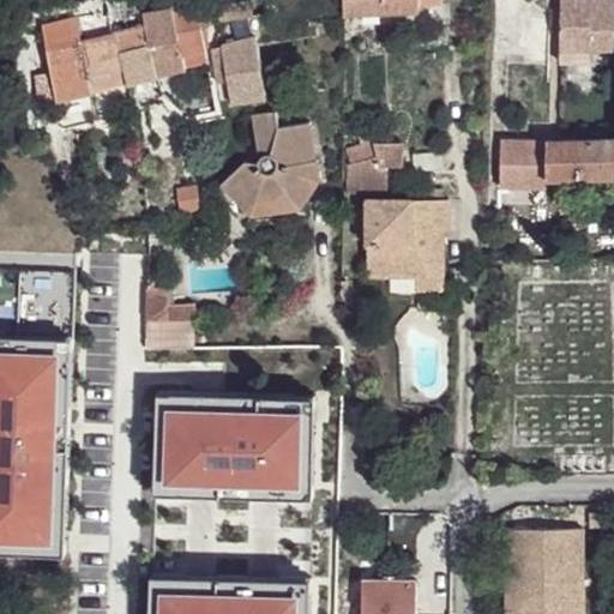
[(221,6),(222,22),(252,17),(252,0),(221,6)]
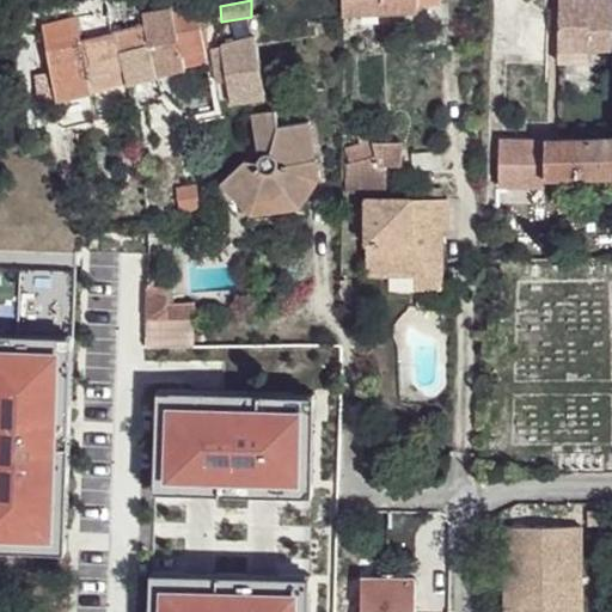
[(342,0),(343,14),(420,10),(418,6),(442,6),(441,0),(342,0)]
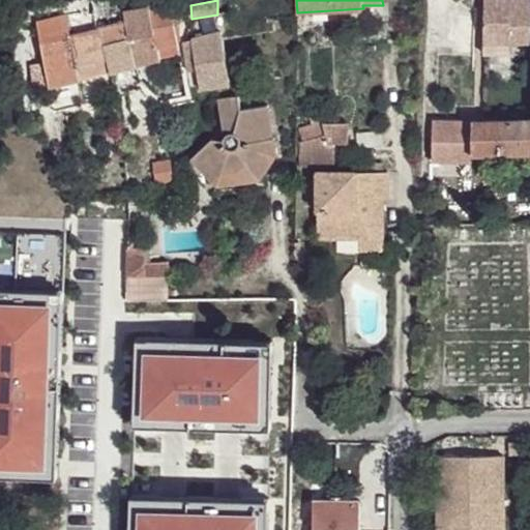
[(529,0),(484,0),(484,55),(499,54),(499,41),(510,42),(529,41),(529,0)]
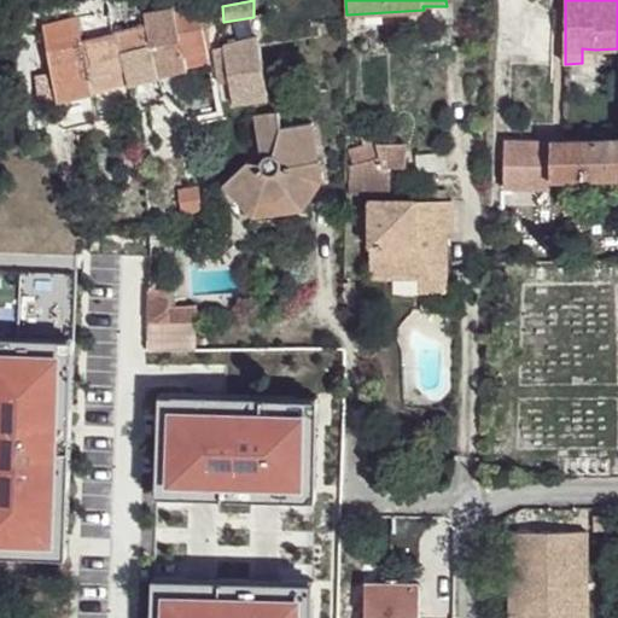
[(174,9),(185,54),(208,50),(198,3),(174,9)]
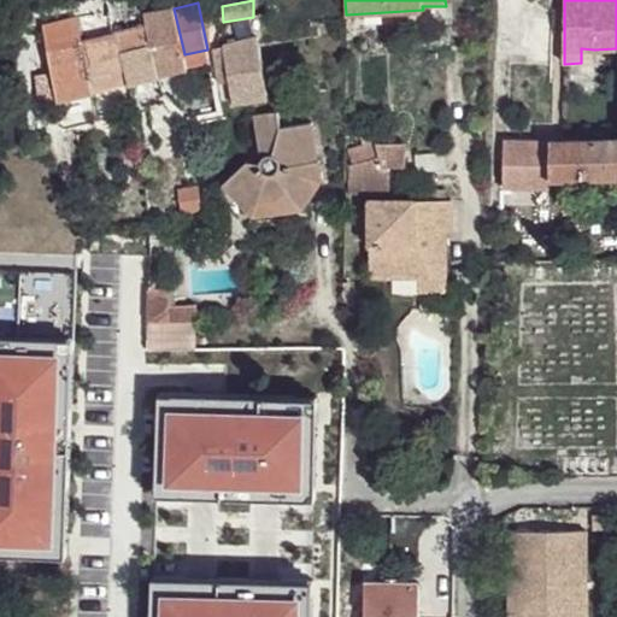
[(147,23),(158,75),(188,68),(184,56),(174,9),(145,13),(147,23)]
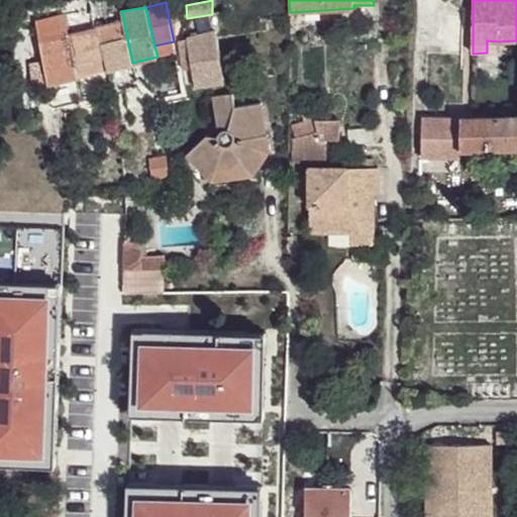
[(434,13),(432,54),(462,54),(463,13),(434,13)]
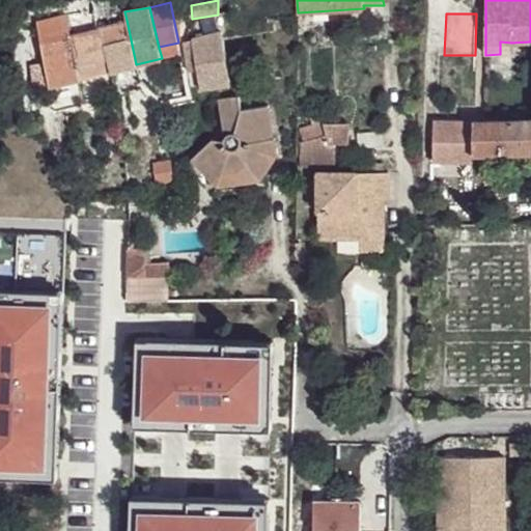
[(36,71),(40,89),(50,87),(80,79),(65,15),(37,22),(47,70),(36,71)]
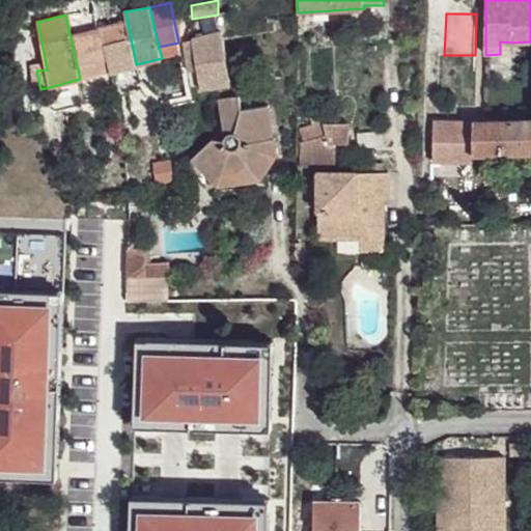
[(102,26),(110,72),(136,64),(127,20),(102,26)]
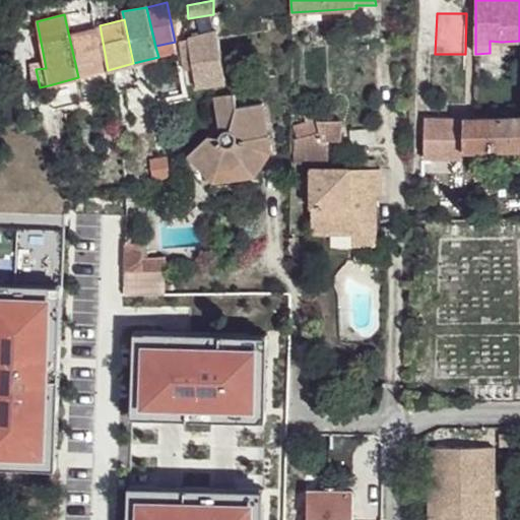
[(108,70),(100,25),(68,34),(78,77),(108,70)]
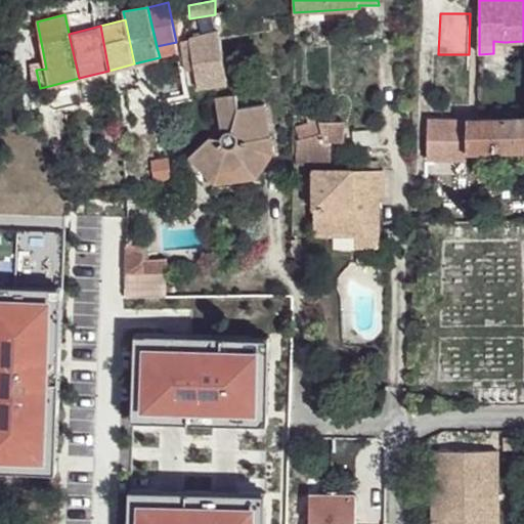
[(194,69),(199,89),(228,83),(219,32),(188,38),(194,69)]
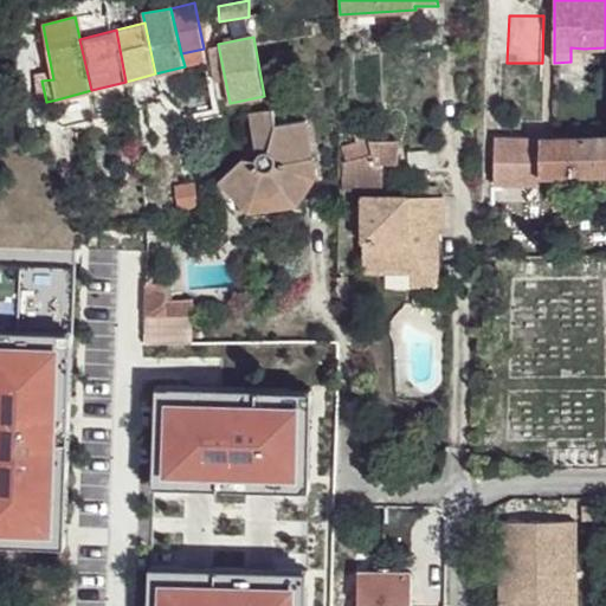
[(210,45),(217,82),(225,79),(217,44),(210,45)]
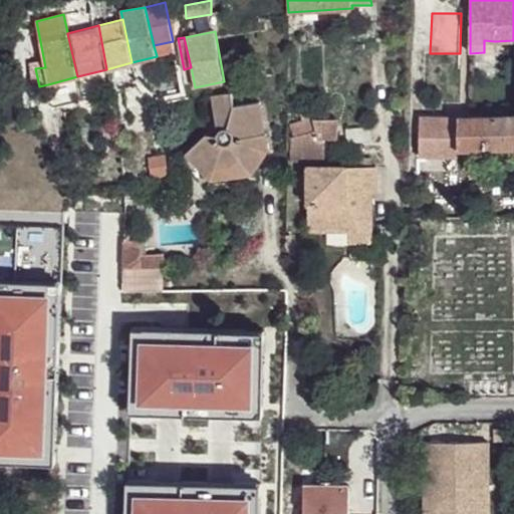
[(484,40),(484,52),(495,52),(495,41),(484,40)]
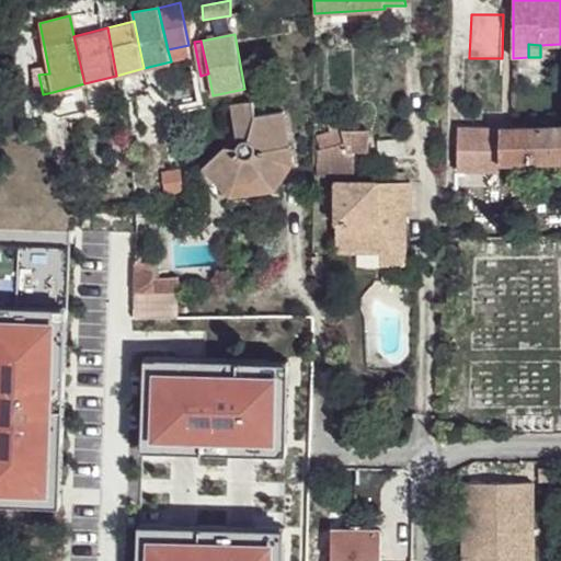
[(170,98),(173,114),(206,107),(203,91),(170,98)]
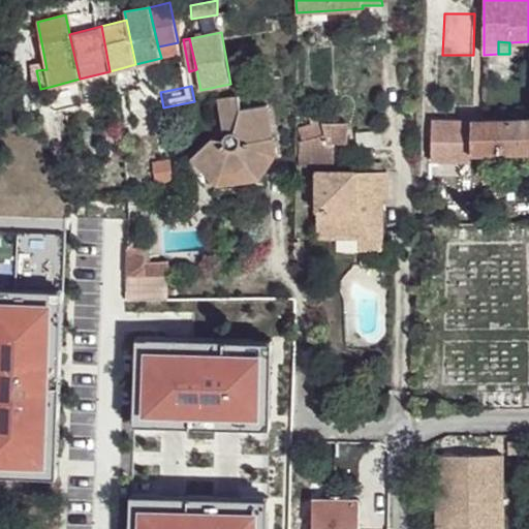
[(217,99),(224,137),(223,139),(212,138),(191,159),(213,182),(217,177),(256,173),(259,179),(277,155),(268,105),(241,110),(239,95),(217,99)]
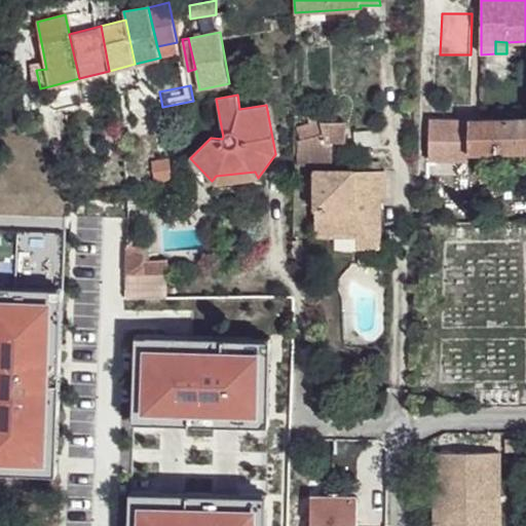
[(297,142),(297,166),(332,166),(332,142),(346,142),(346,121),(322,122),(320,114),(306,118),(309,128),(298,132),(300,141),(297,142)]
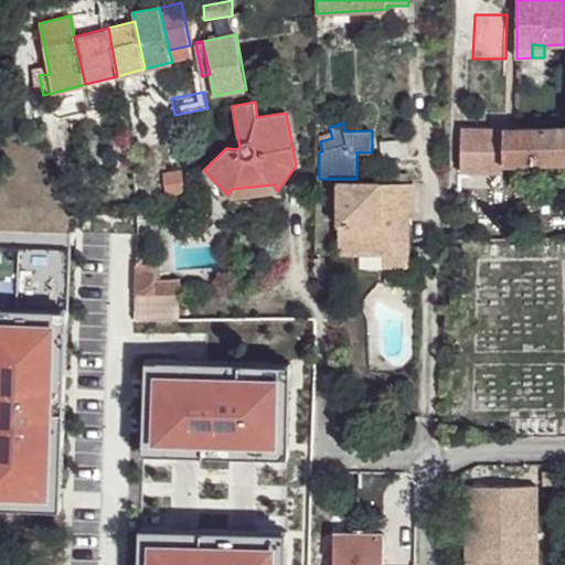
[(564,127),(504,129),(504,164),(564,161),(564,127)]
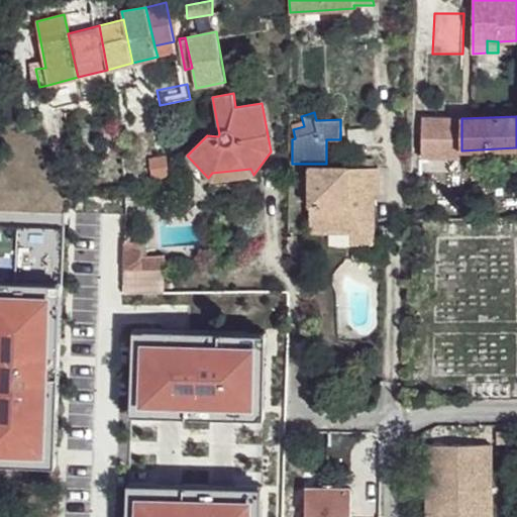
[(461,150),(461,118),(422,117),(422,157),(461,158),(461,150)]
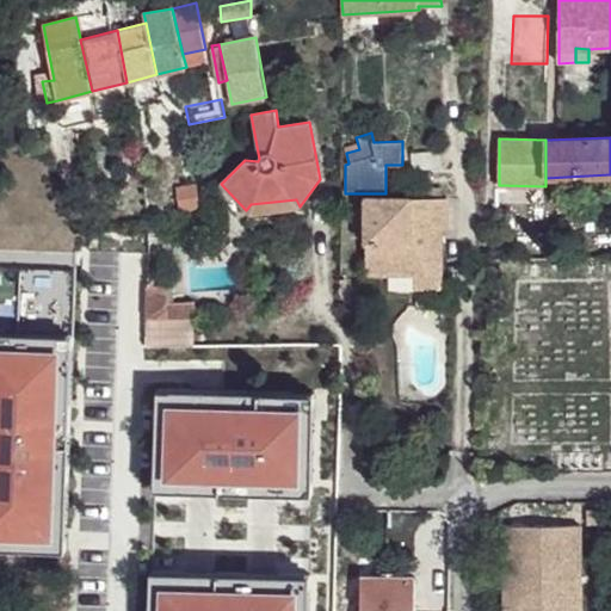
[(106,159),(109,172),(128,168),(127,155),(106,159)]
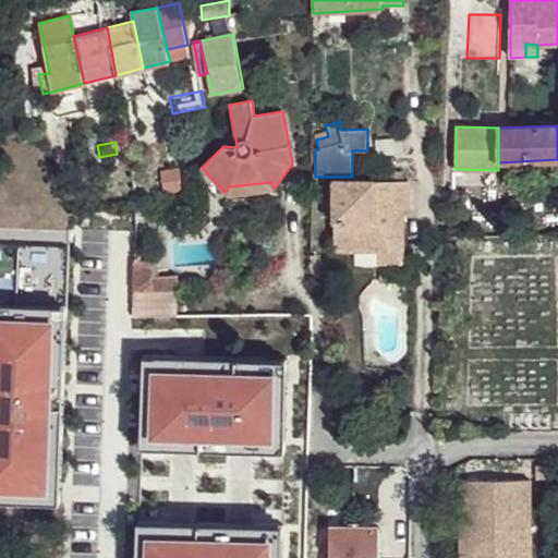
[(409,211),(409,181),(335,181),(335,250),(381,250),(381,263),(403,263),(403,261),(403,238),(400,238),(401,228),(396,228),(396,211),(403,211),(409,211)]
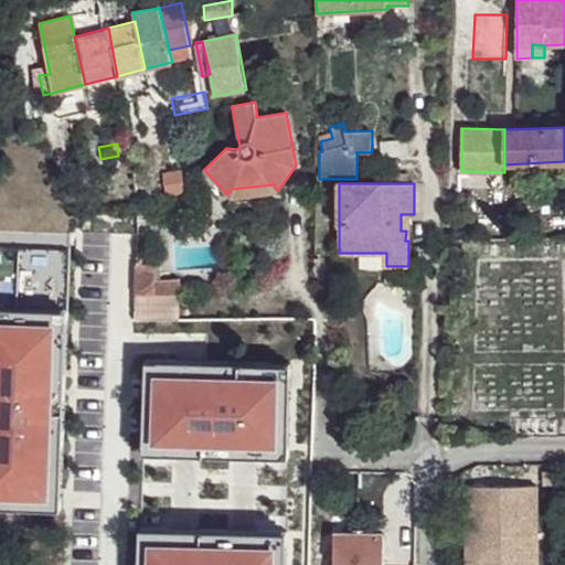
[(227,194),(231,200),(276,193),(277,191),(274,184),(232,189),(227,194)]
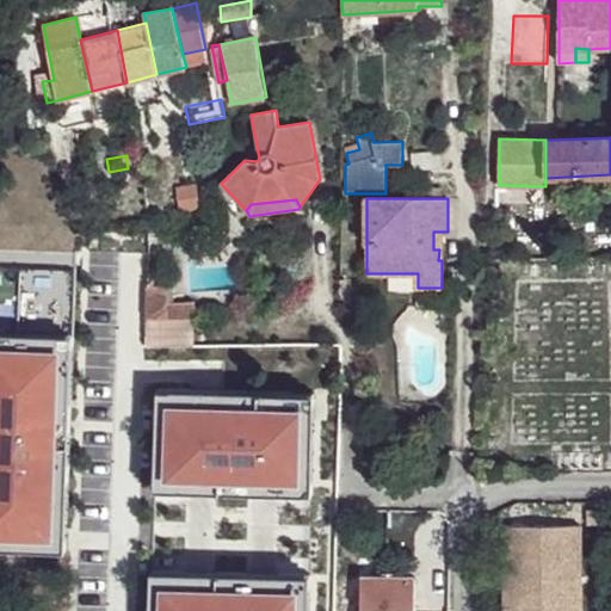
[(166,285),(147,285),(146,320),(195,318),(195,301),(167,300),(166,285)]
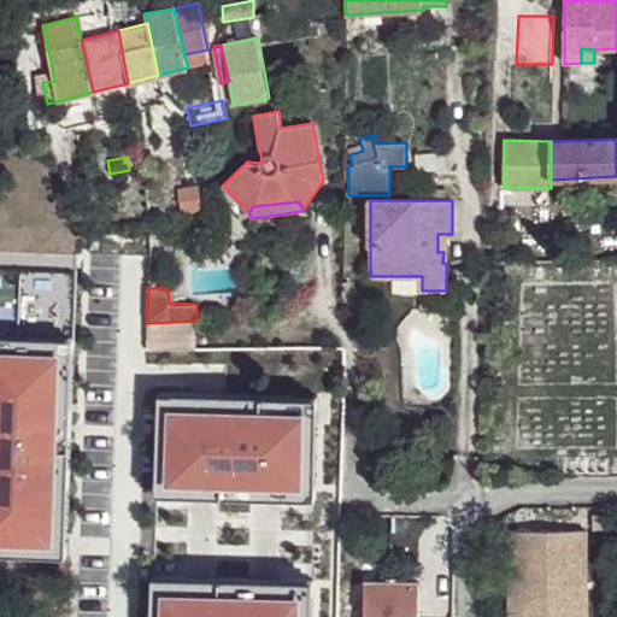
[(587,616),(587,528),(510,529),(511,616),(587,616)]
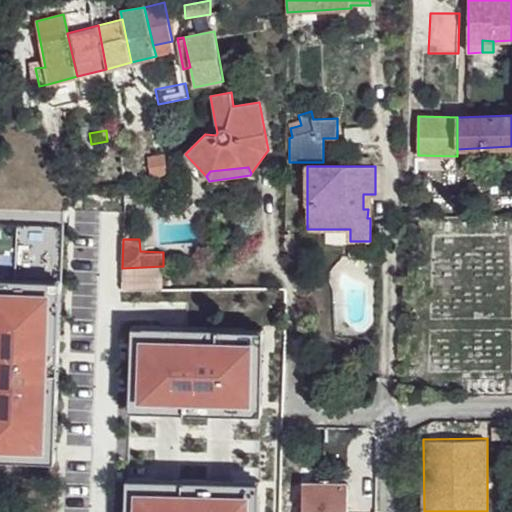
[(350,511),(351,485),(306,484),(305,511),(350,511)]
